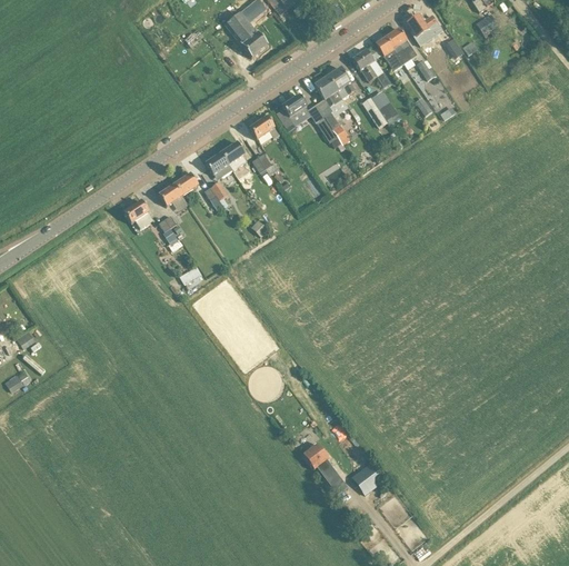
[(249,21),(266,9),(259,0),(256,0),(225,25),(251,57),(268,45),(249,21)]
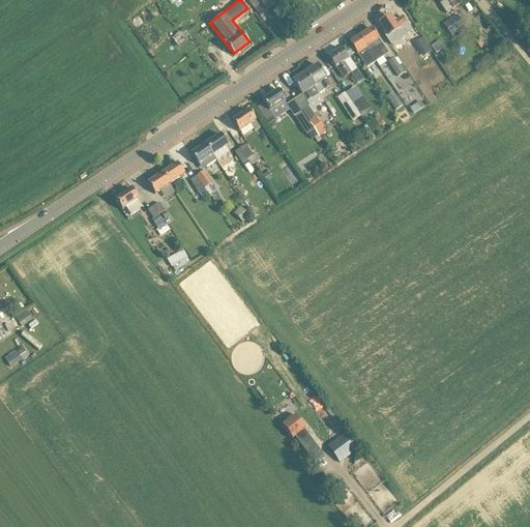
[(251,0),(253,3),(261,13),(277,0),(251,0)]
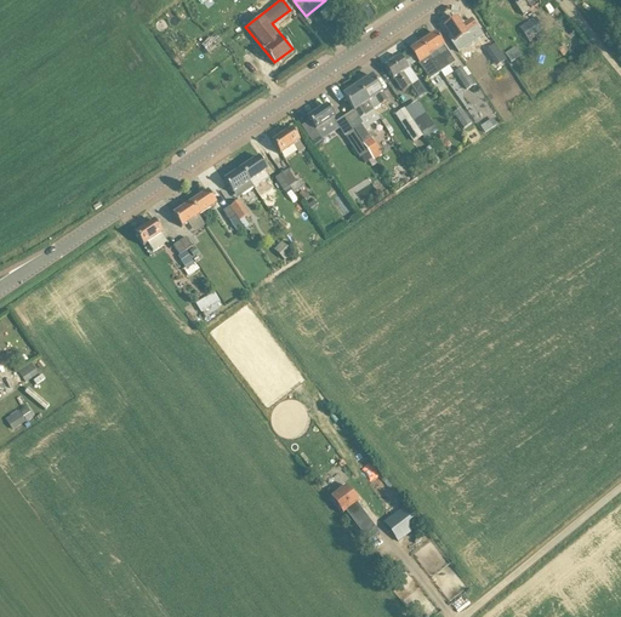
[(522,13),(531,7),(539,3),(540,3),(540,1),(539,0),(517,0),(514,1),(522,13)]
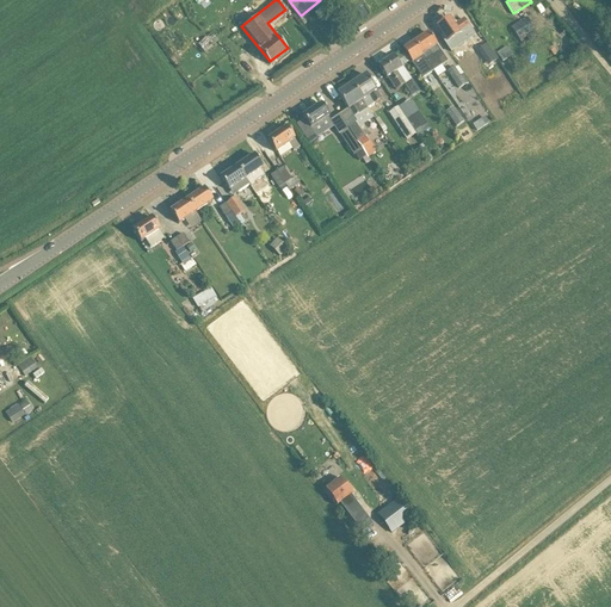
[(507,26),(516,39),(535,28),(526,14),(507,26)]
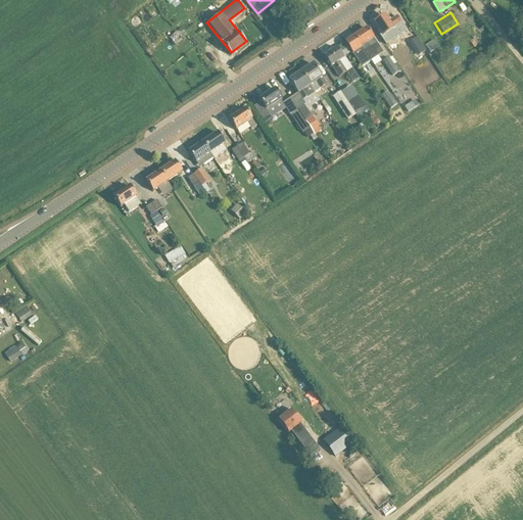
[(399,21),(401,20),(397,13),(388,19),(384,13),(374,20),(383,34),(393,27),(400,22),(399,21)]
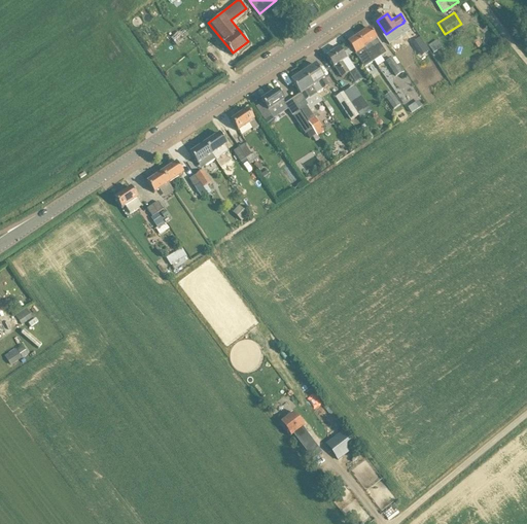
[(371,54),(374,58),(385,49),(381,43),(370,26),(357,34),(371,54)]
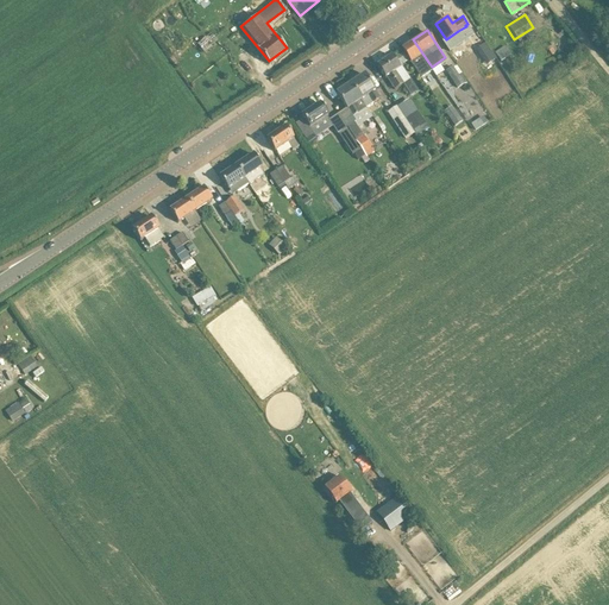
[(402,46),(420,74),(432,67),(428,62),(413,39),(402,46)]
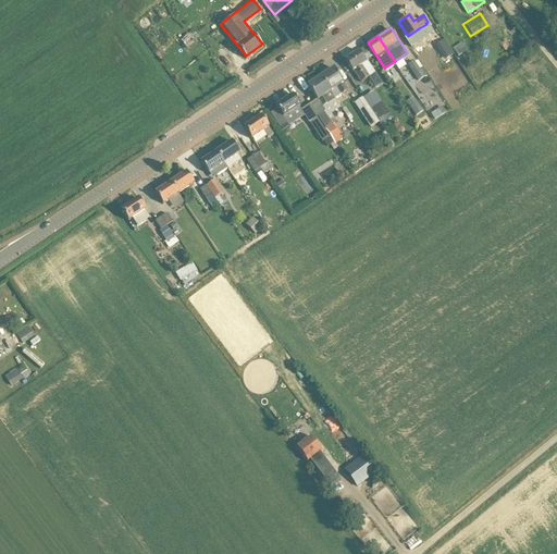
[(443,37),(436,41),(441,49),(448,44),(443,37)]
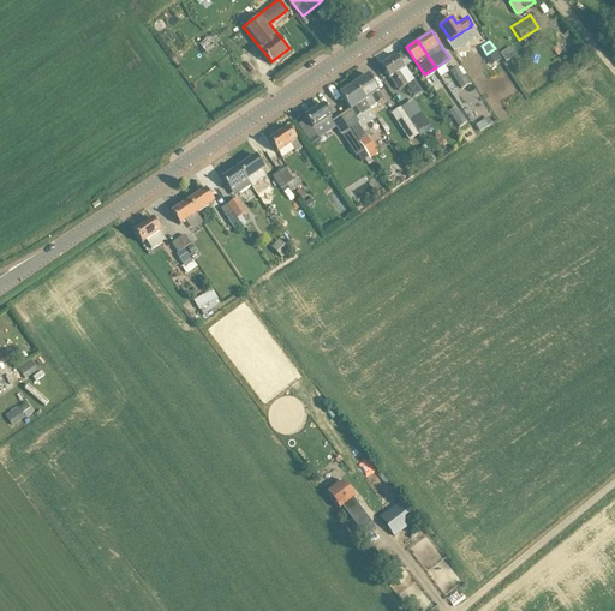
[(506,58),(511,55),(505,47),(500,49),(506,58)]
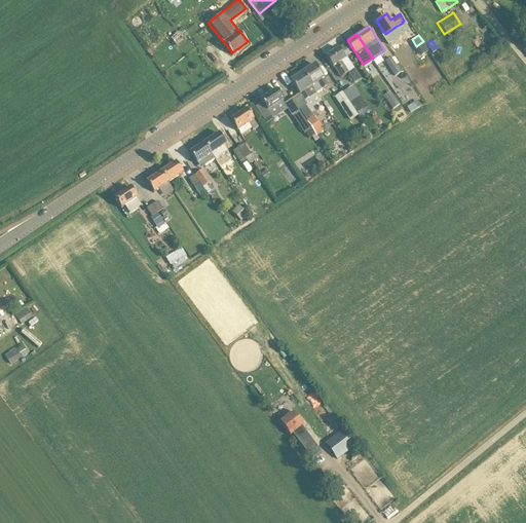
[(341,75),(348,70),(354,66),(347,54),(345,55),(339,45),(326,54),(333,65),(334,64),(341,75)]
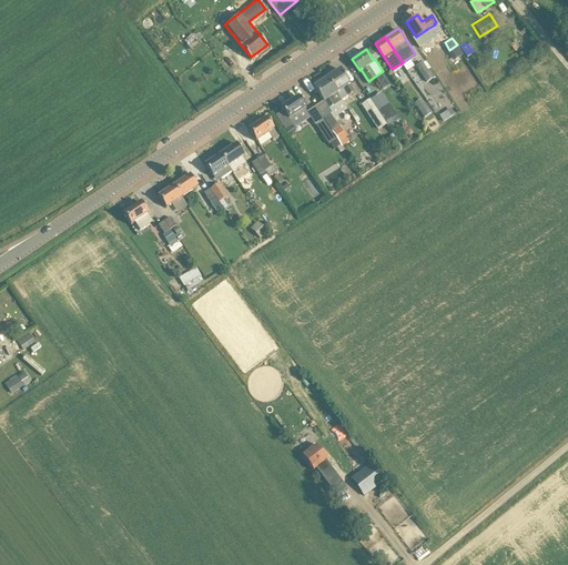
[(426,59),(423,61),(423,60),(416,63),(427,80),(433,76),(428,69),(430,67),(426,59)]
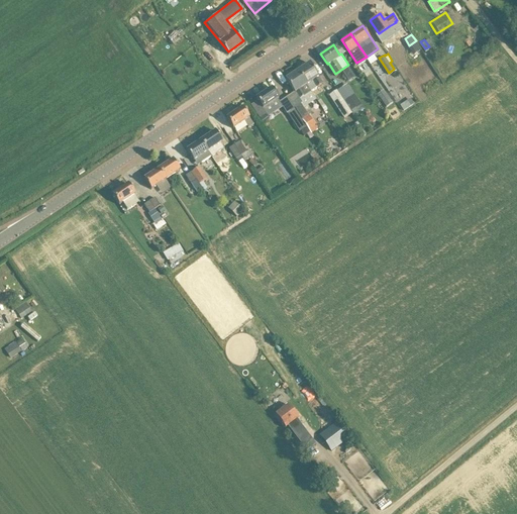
[(307,82),(311,89),(322,81),(318,75),(318,74),(309,61),(297,69),(307,82)]
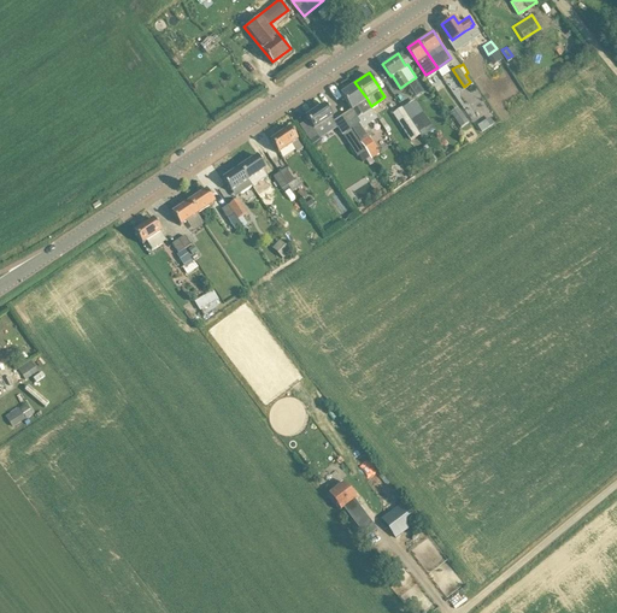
[(354,82),(341,92),(357,116),(359,113),(371,106),(366,98),(354,82)]
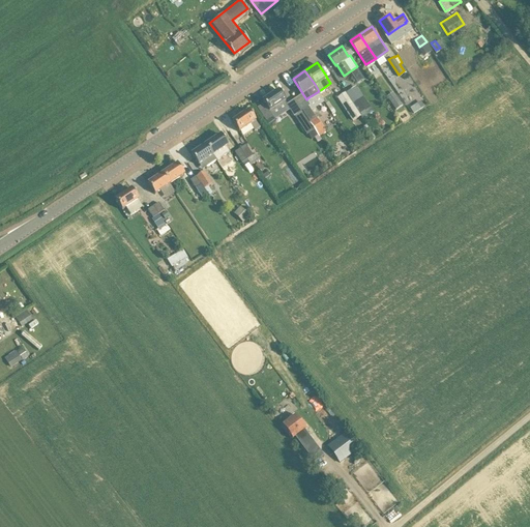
[(356,84),(345,90),(360,113),(362,117),(362,116),(373,110),(356,84)]
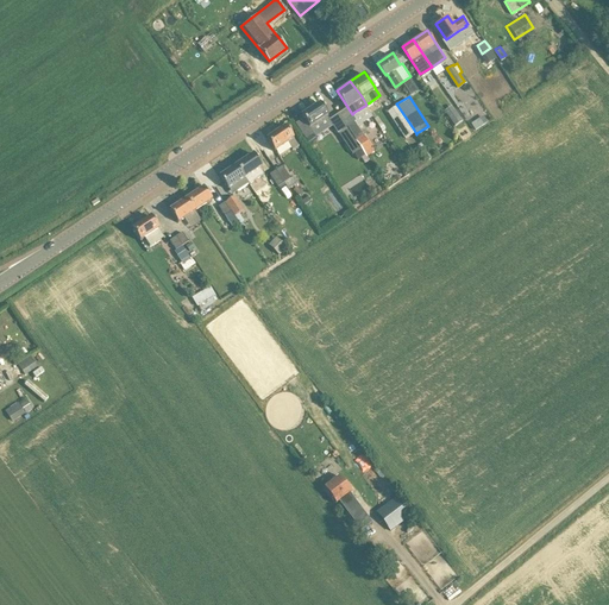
[(301,113),(309,125),(328,113),(320,101),(301,113)]
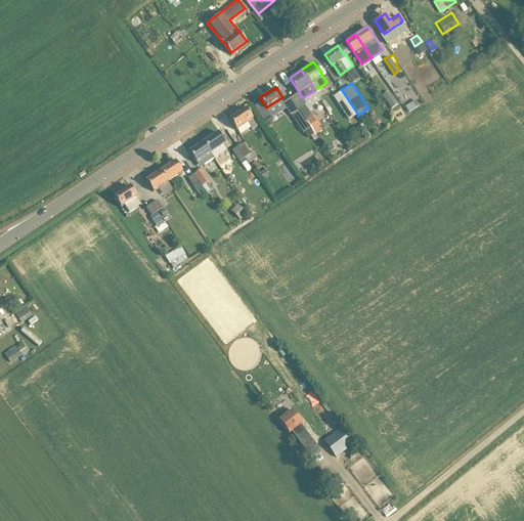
[(382,93),(391,106),(398,102),(388,88),(382,93)]
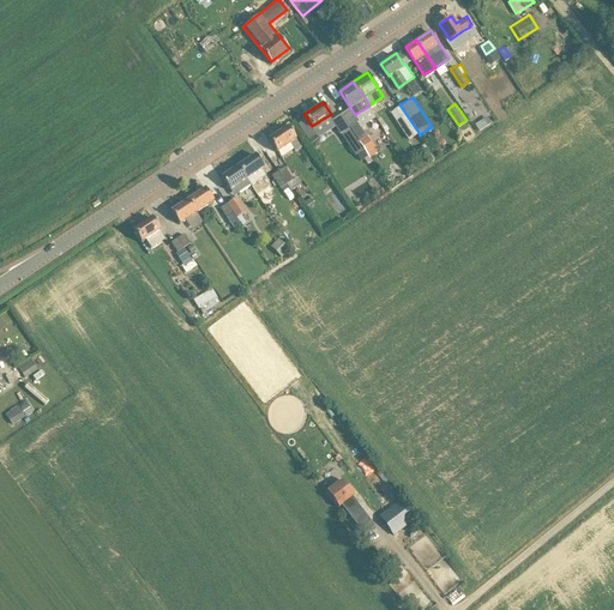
[(409,137),(417,131),(399,104),(392,110),(399,122),(401,124),(409,137)]
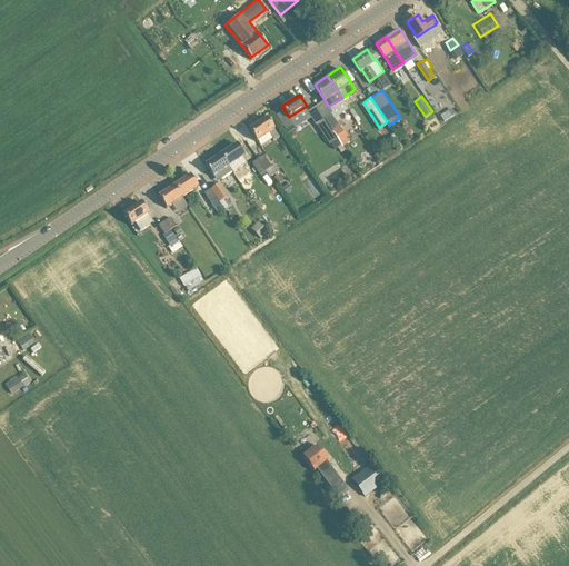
[(439,112),(443,120),(452,115),(447,107),(439,112)]
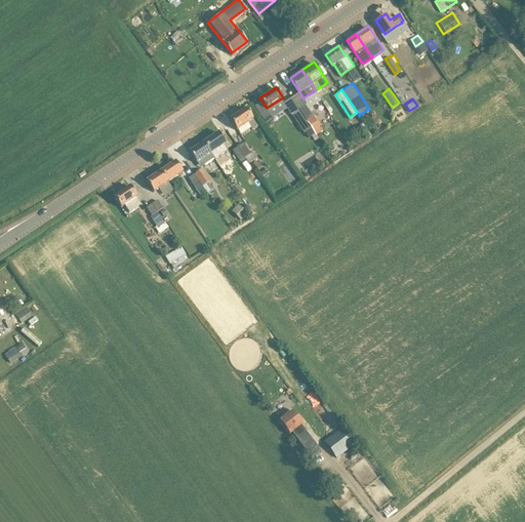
[(315,131),(315,130),(321,126),(318,122),(316,120),(318,119),(321,117),(317,111),(312,114),(306,104),(298,108),(314,130),(315,131)]
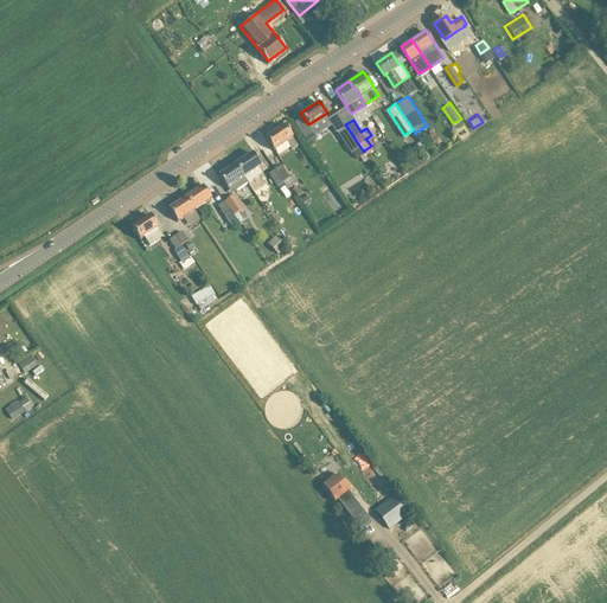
[(274,148),(275,147),(288,140),(293,146),(298,143),(285,123),(266,136),(268,140),(269,141),(274,148)]
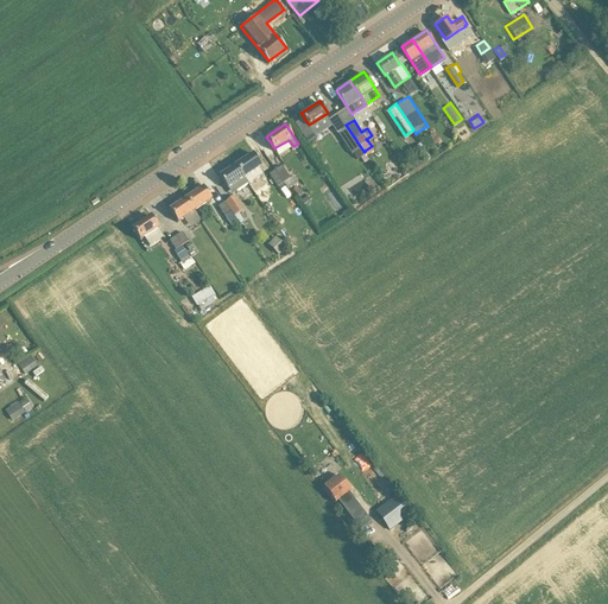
[(358,154),(363,151),(346,125),(337,131),(352,152),(354,150),(358,154)]
